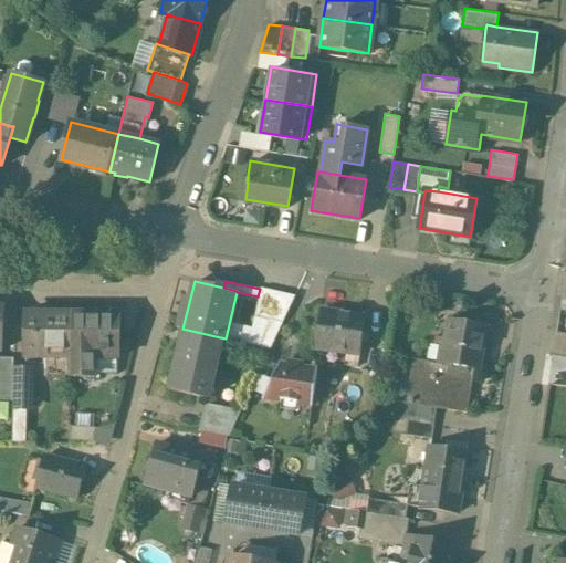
[(294,294),(261,287),(258,296),(254,315),(282,322),(294,294)]
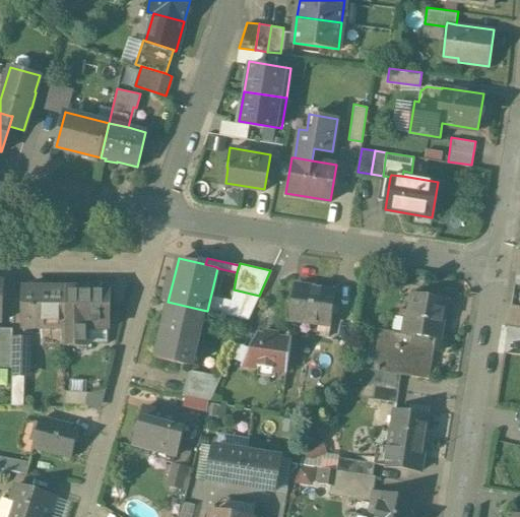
[(335,289),(295,283),(289,318),(330,324),(335,289)]
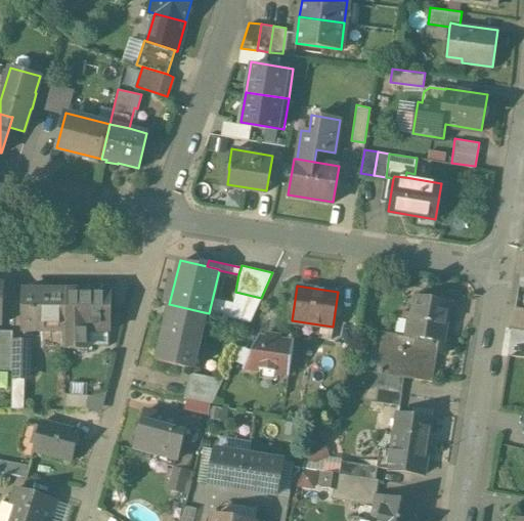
[(67,289),(24,289),(23,330),(42,330),(42,324),(62,324),(62,330),(66,330),(67,289)]
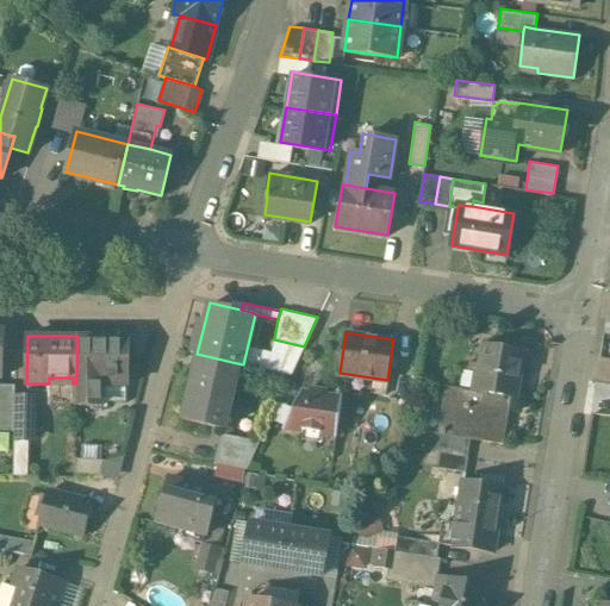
[(128,337),(78,336),(76,383),(76,403),(101,404),(101,379),(128,379),(128,337)]
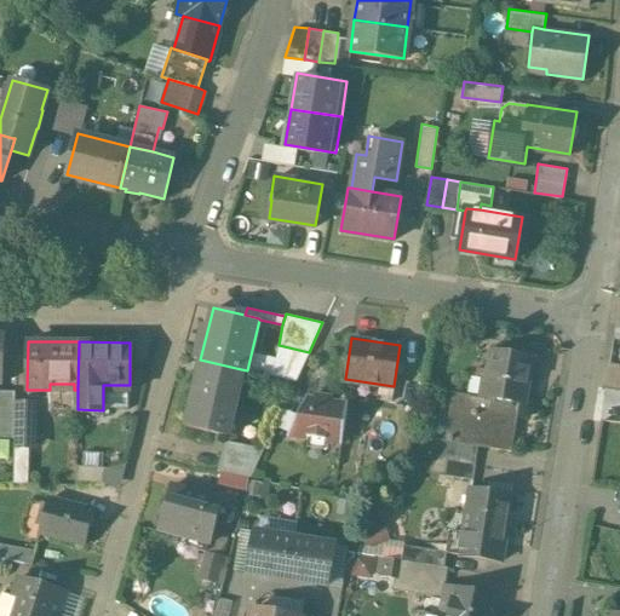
[(532,355),(492,349),(487,375),(483,374),(480,395),(518,402),(523,403),(532,355)]
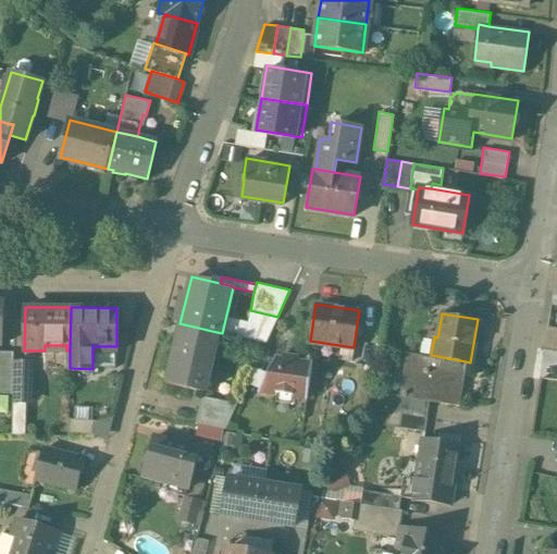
[(217,332),(180,323),(166,382),(203,391),(217,332)]
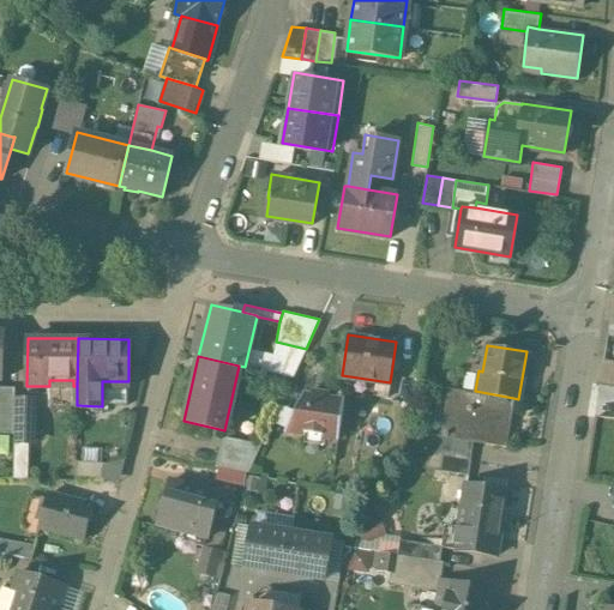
[(14,386),(0,385),(0,414),(14,415),(14,397),(14,386)]
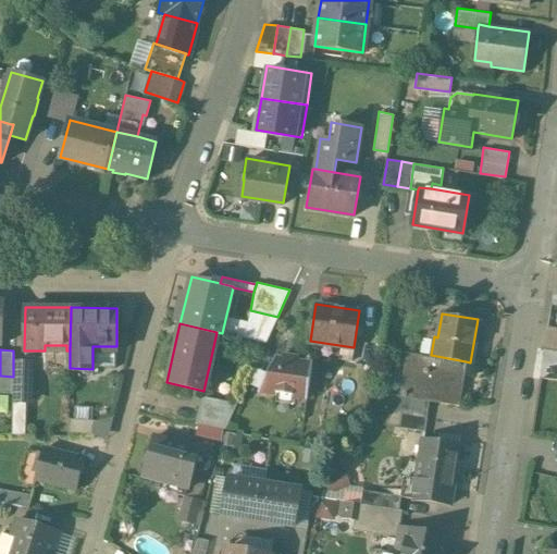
[(431,355),(406,352),(399,394),(429,399),(459,405),(466,361),(431,355)]
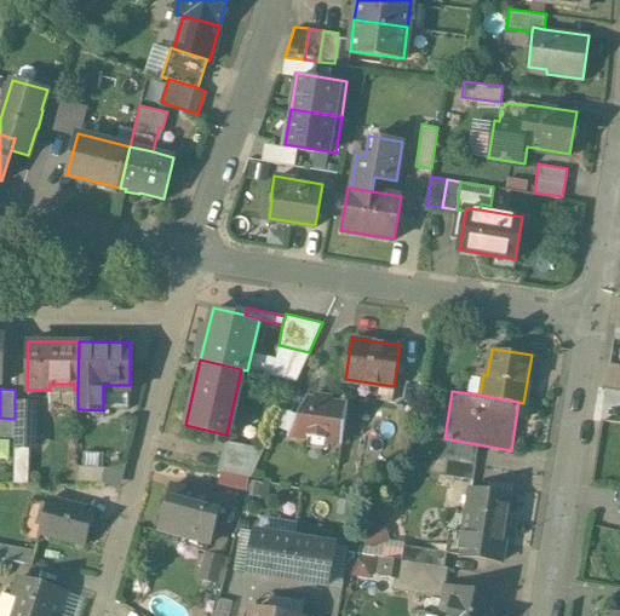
[(315,399),(304,398),(297,414),(288,431),(288,433),(342,441),(346,403),(331,402),(331,399),(315,397),(315,399)]
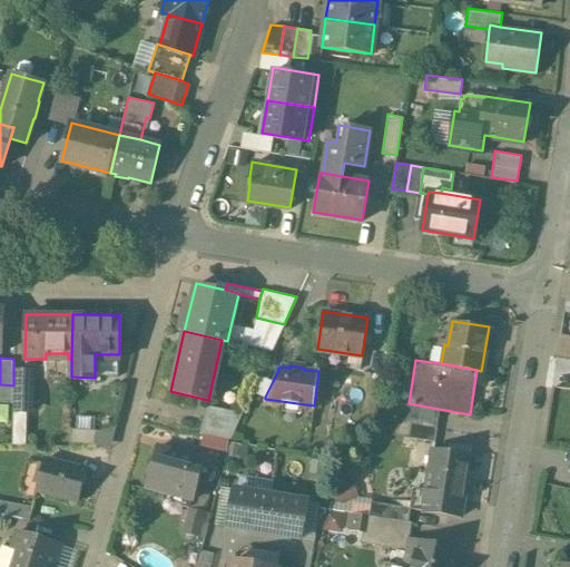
[(28,370),(13,369),(13,385),(12,410),(27,411),(28,370)]
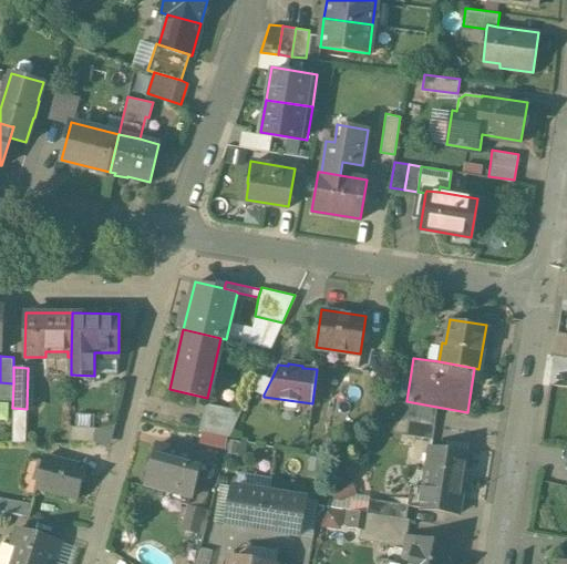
[(271,379),(259,373),(251,389),(264,395),(271,379)]
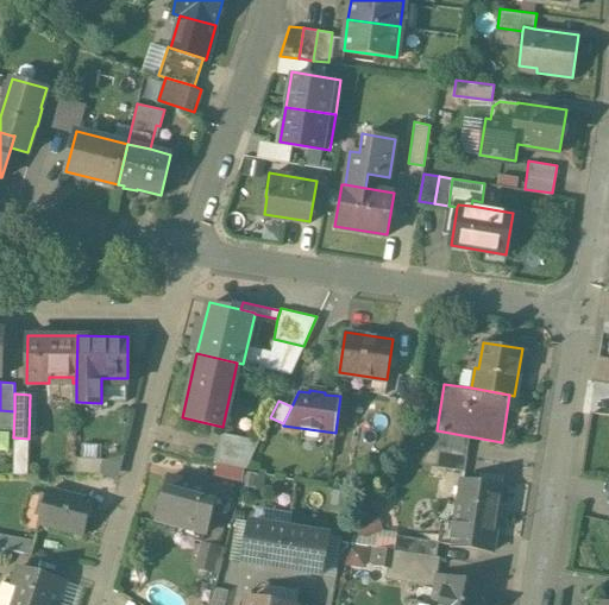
[(437,430),(426,429),(422,447),(433,449),(437,430)]
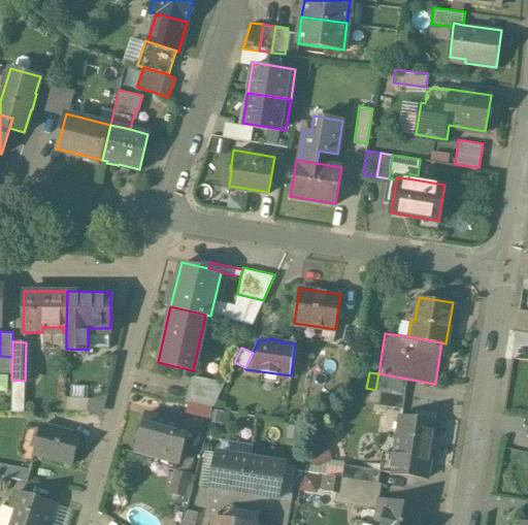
[(406,379),(378,373),(375,390),(382,391),(404,395),(404,394),(406,379)]
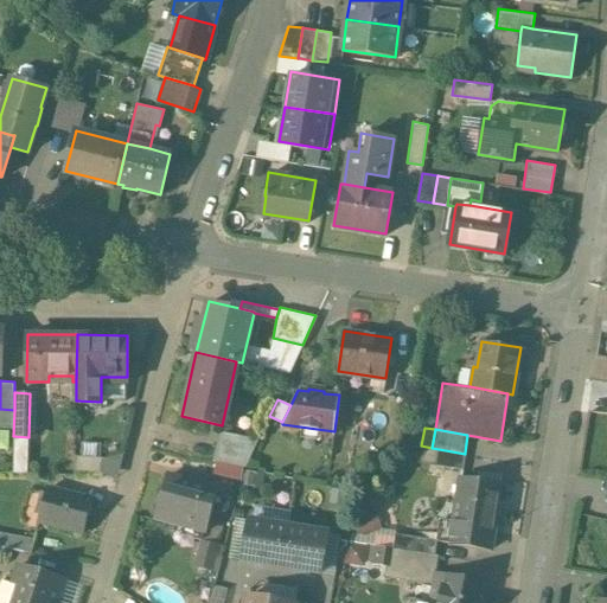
[(259,438),(219,430),(212,460),(217,460),(242,464),(246,466),(259,438)]
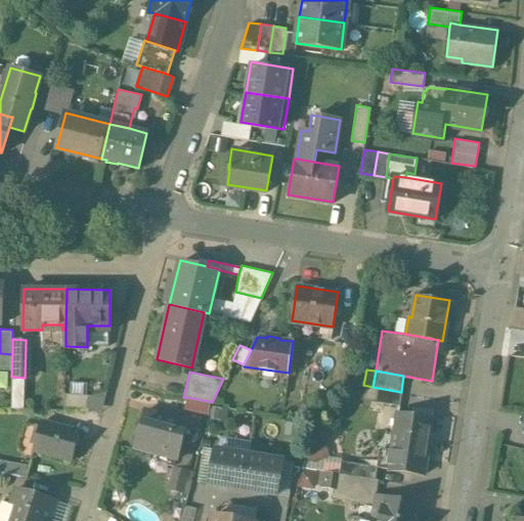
[(373,387),(363,385),(361,399),(376,401),(379,388),(373,387)]
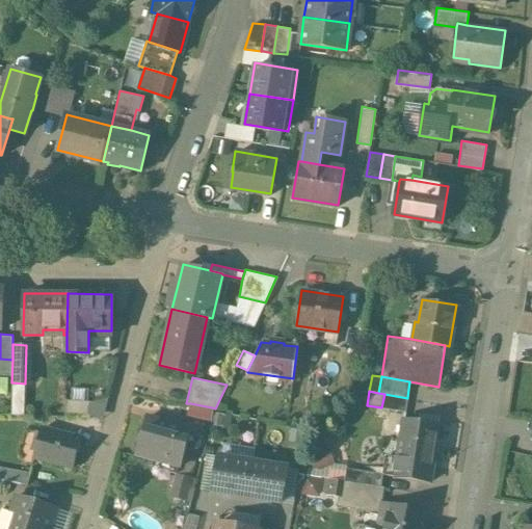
[(407,398),(384,394),(381,407),(405,411),(407,398)]
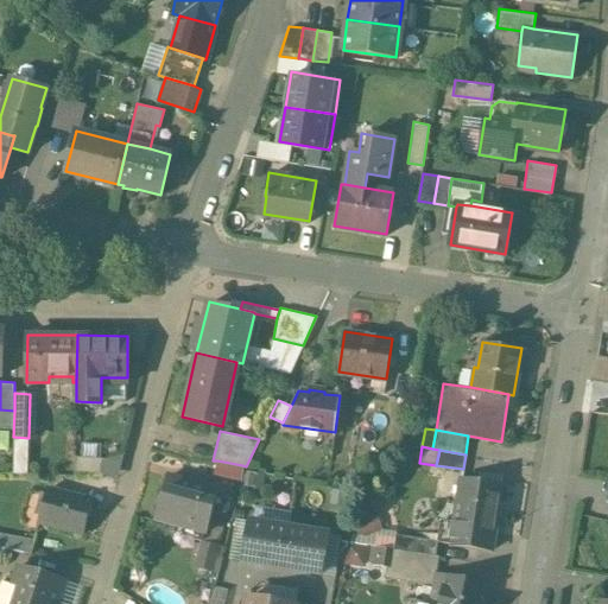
[(105,458),(76,456),(75,474),(103,475),(105,458)]
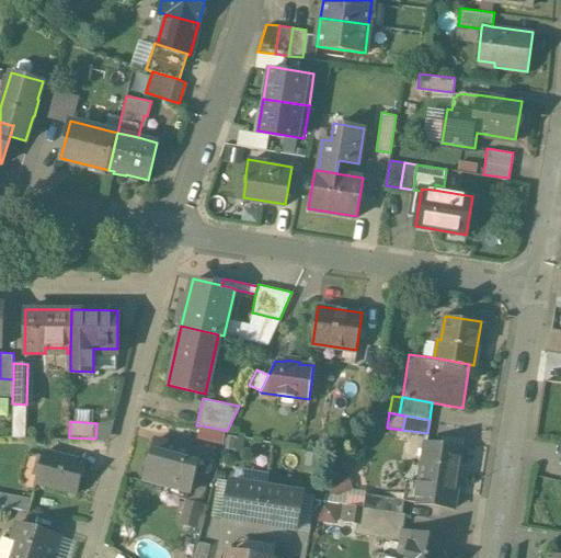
[(224,430),(201,425),(197,436),(221,442),(221,441),(220,441),(224,430)]
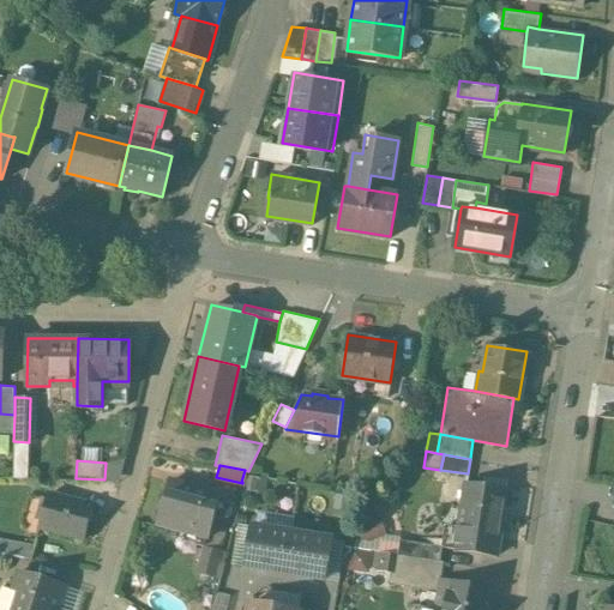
[(198,487),(168,479),(157,523),(208,537),(220,493),(217,491),(218,485),(199,481),(198,487)]
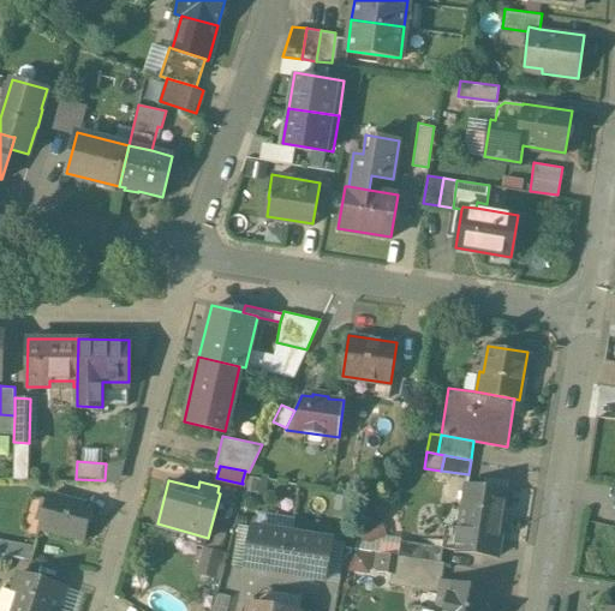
[(507,489),(466,483),(463,509),(465,509),(463,528),(463,529),(500,535),(501,534),(500,533),(506,491),(507,491),(507,489)]
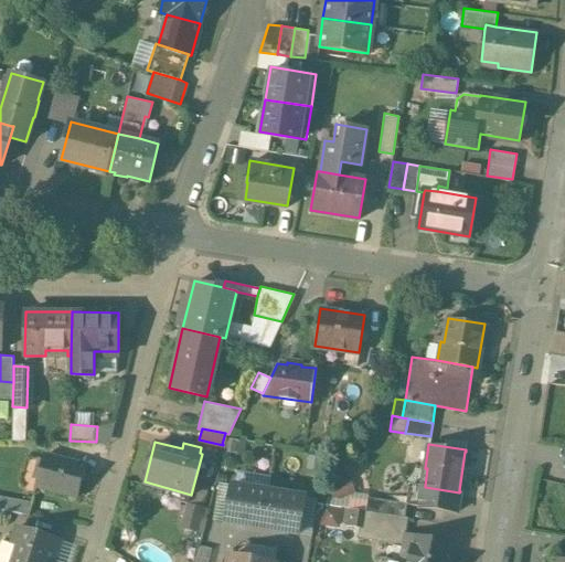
[(85,465),(44,454),(35,484),(77,495),(85,465)]
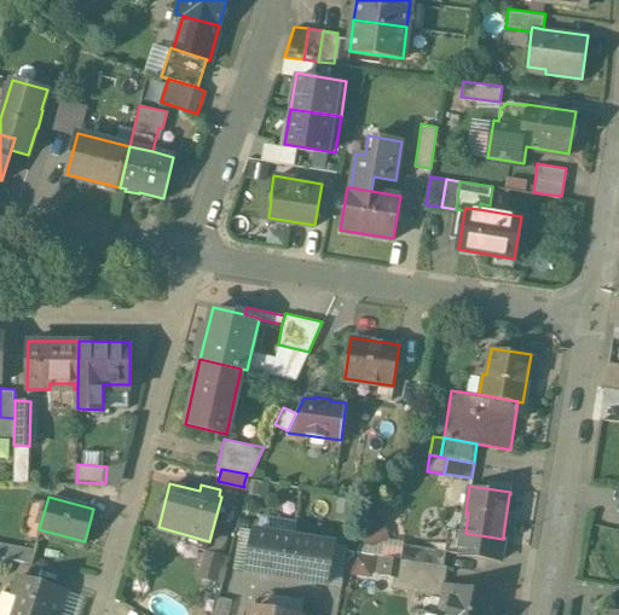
[(226,550),(232,529),(217,526),(212,546),(226,550)]
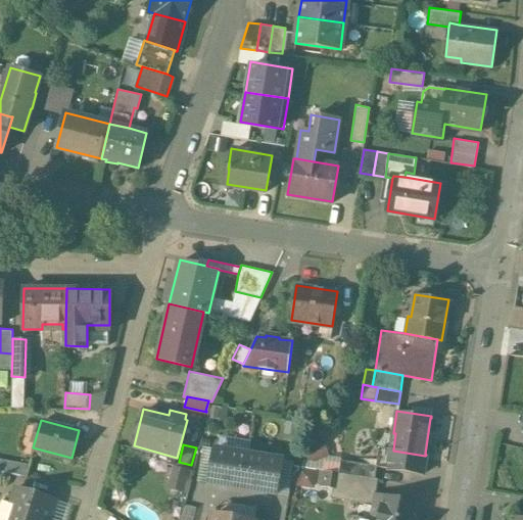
[(425,456),(393,451),(393,450),(379,446),(376,464),(377,465),(423,472),(425,456)]
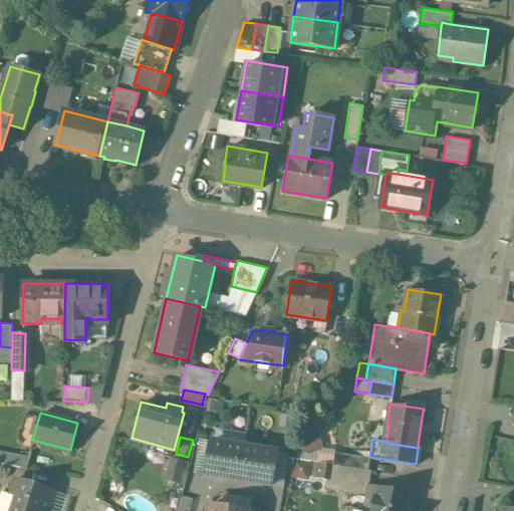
[(212,440),(207,473),(272,484),(278,451),(212,440)]
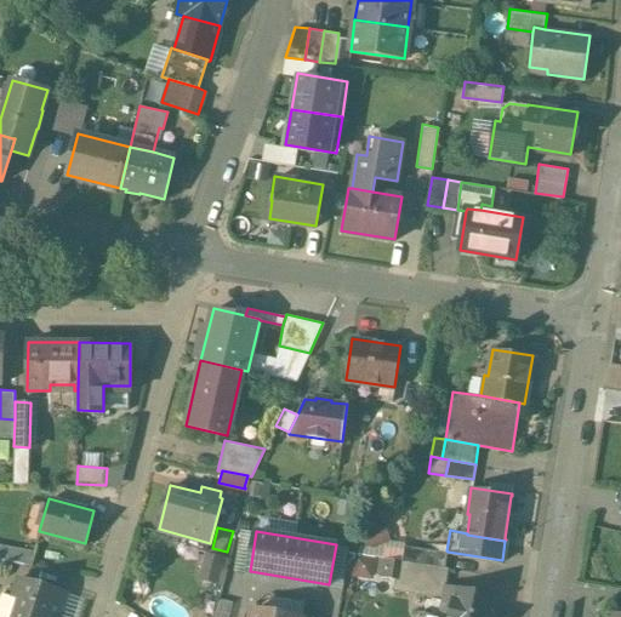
[(0,553),(32,559),(34,546),(0,540),(0,553)]
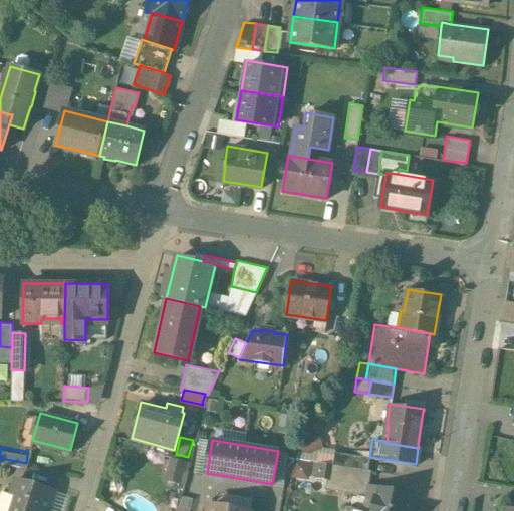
[(369,456),(334,451),(332,464),(368,469),(370,457),(369,457),(369,456)]
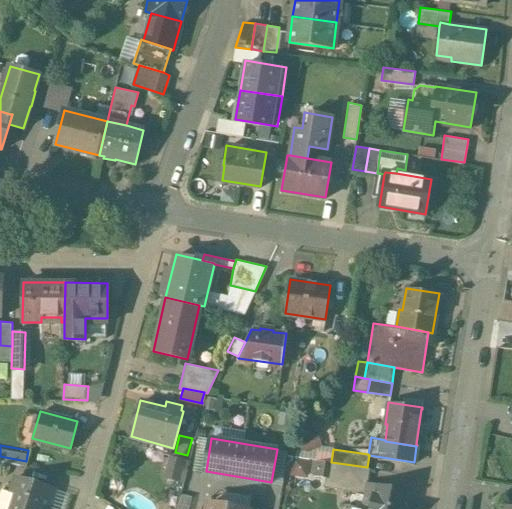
[(183,459),(171,455),(165,477),(178,480),(183,459)]
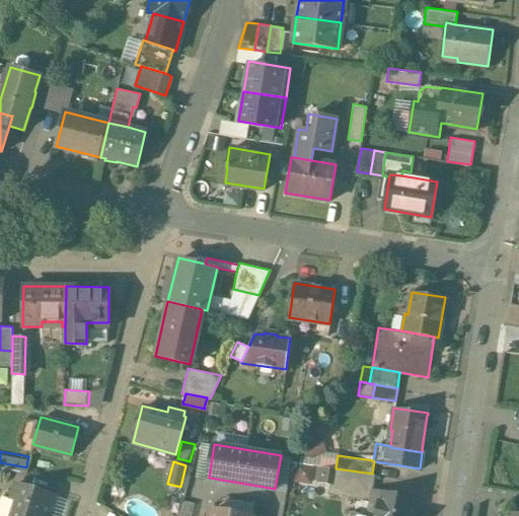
[(336,468),(332,467),(329,485),(372,492),(375,474),(372,473),(336,468)]
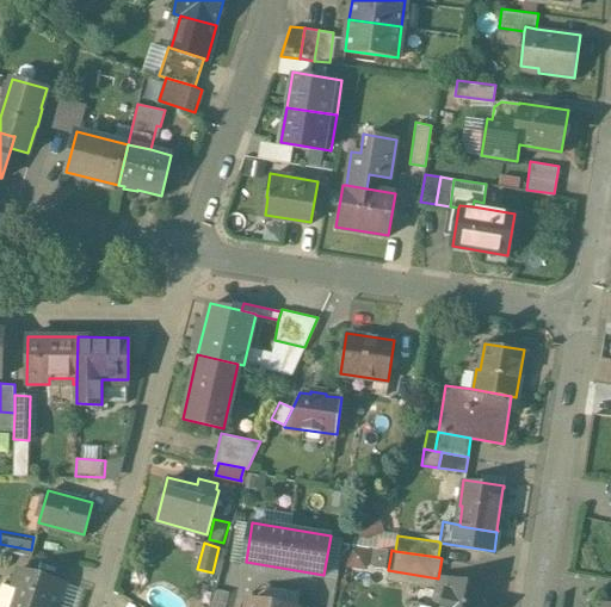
[(66,581),(19,567),(13,586),(20,588),(14,606),(57,606),(62,593),(61,593),(65,582),(66,582),(66,581)]
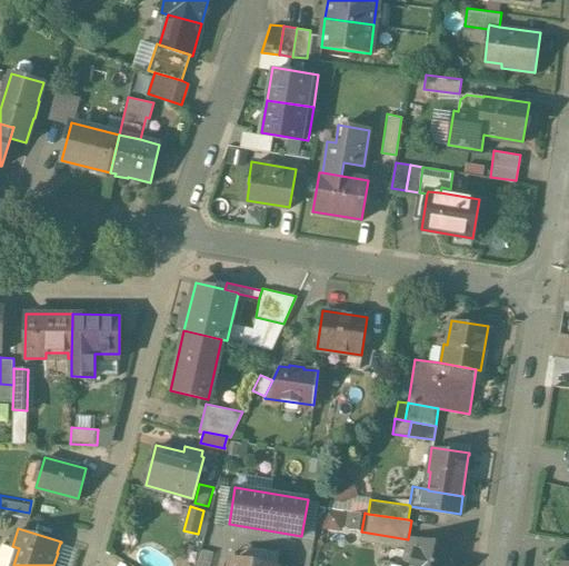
[(451,565),(456,547),(417,538),(410,565),(406,565),(451,565)]
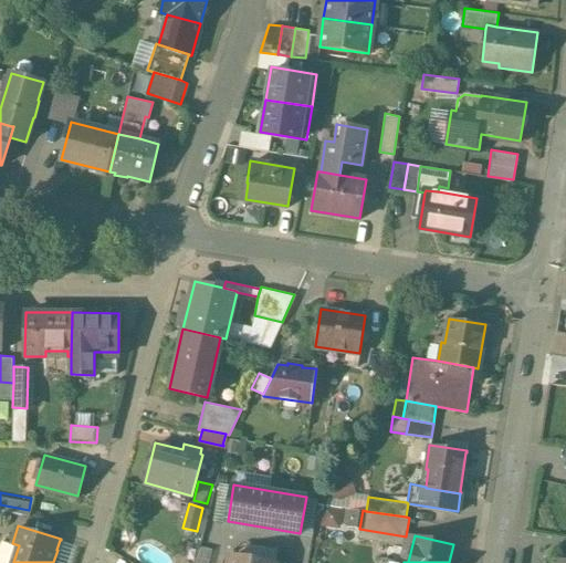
[(249,542),(248,554),(280,558),(281,545),(249,542)]
